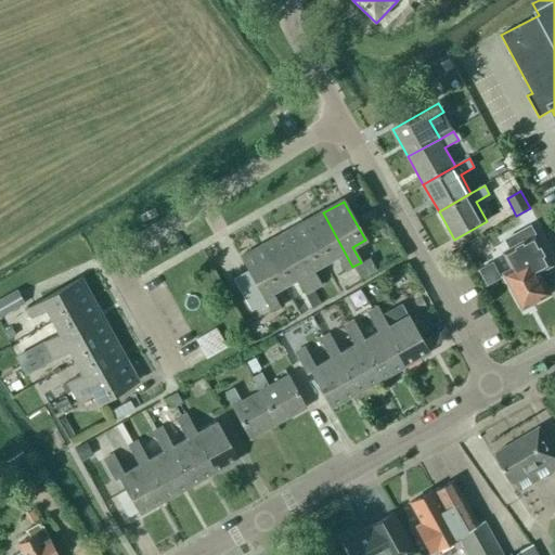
[(323,213),(302,224),(324,263),(336,256),(345,271),(352,267),(323,213)]
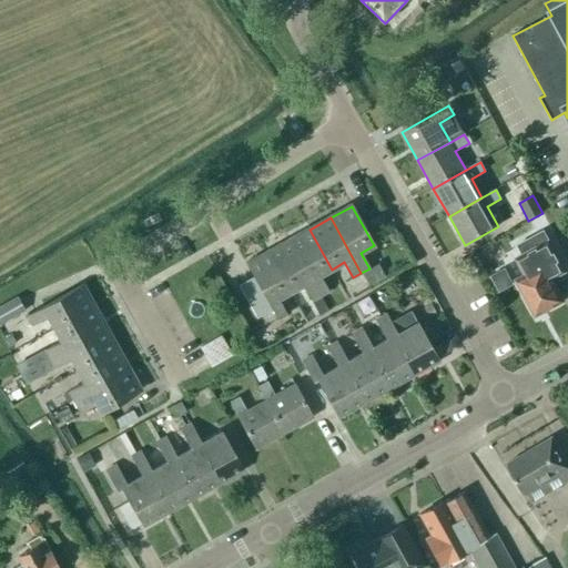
[(332,270),(310,230),(288,241),(320,296),(327,292),(320,276),(332,270)]
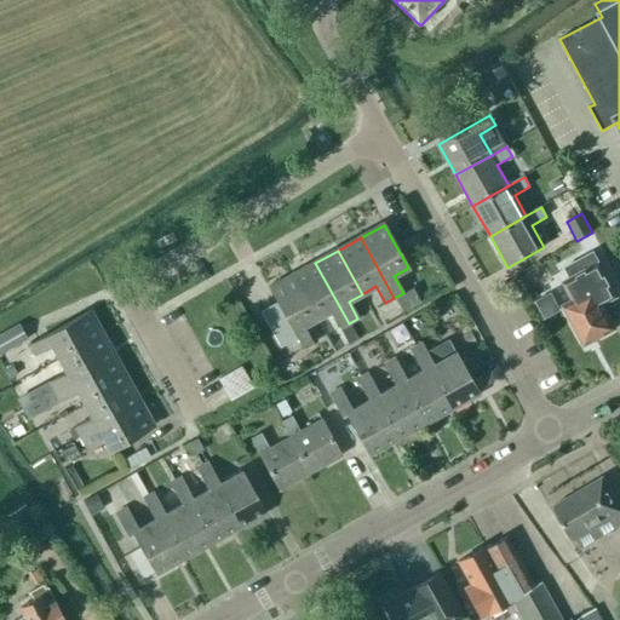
[(595,297),(612,287),(593,252),(566,268),(570,279),(562,282),(573,303),(566,306),(585,343),(613,328),(595,297)]
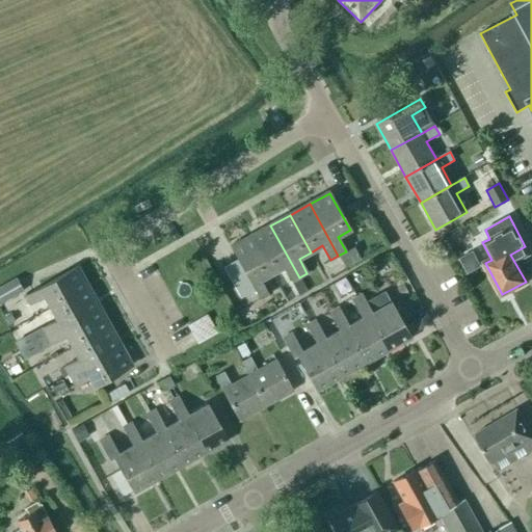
[(299,277),(270,225),(251,237),(272,274),(284,267),(291,282),(299,277)]
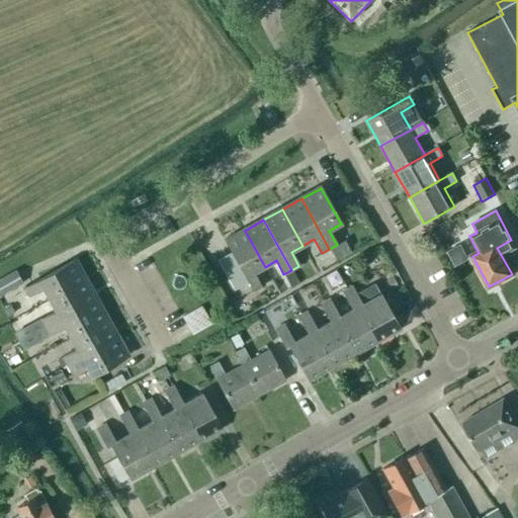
[(253,273),(265,267),(245,231),(225,241),(232,253),(219,261),(235,290),(248,282),(253,291),(261,286),(253,273)]
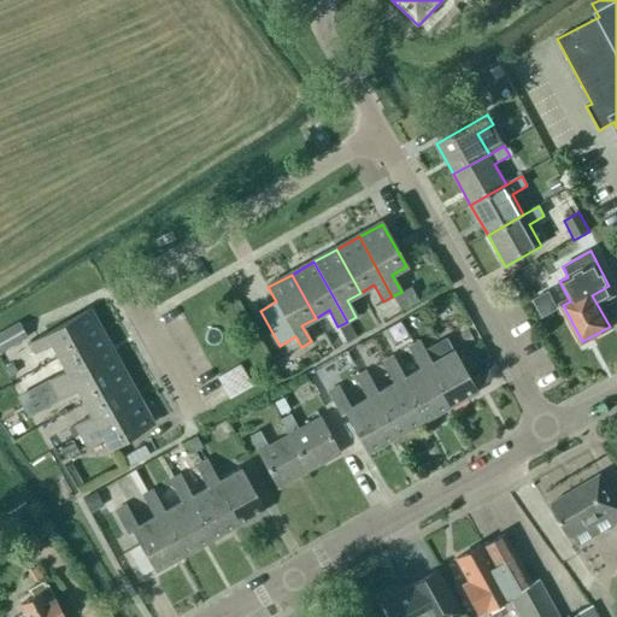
[(401,292),(392,297),(401,312),(410,307),(401,292)]
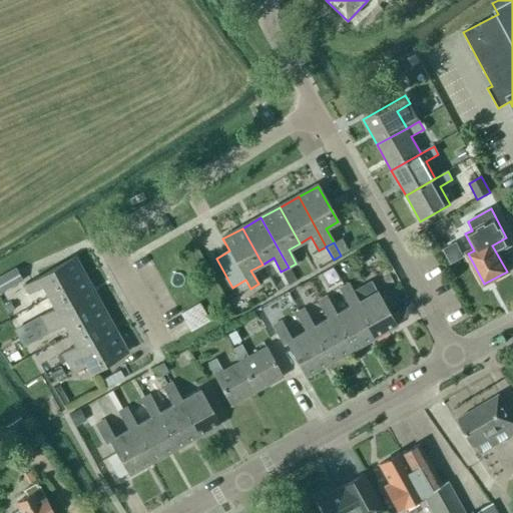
[(456,242),(443,249),(451,265),(464,258),(456,242)]
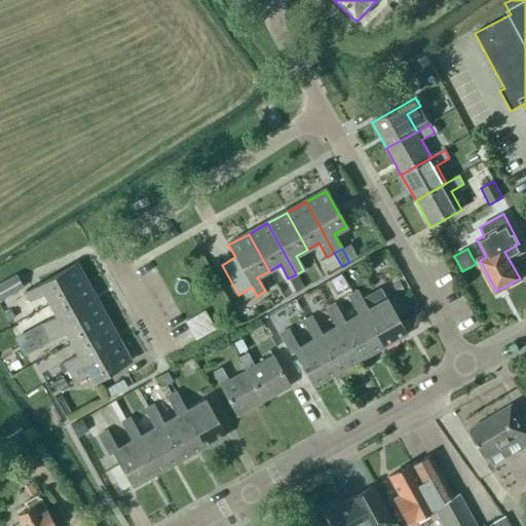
[(42,294),(49,305),(85,285),(75,265),(24,293),(29,301),(42,294)]
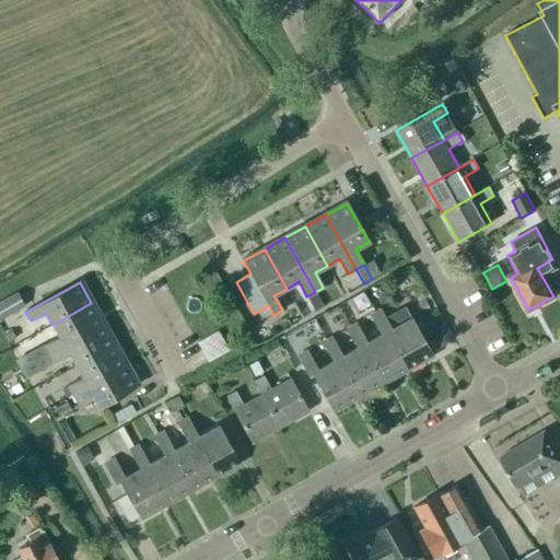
[(0,302),(0,319),(24,306),(16,293),(0,302)]
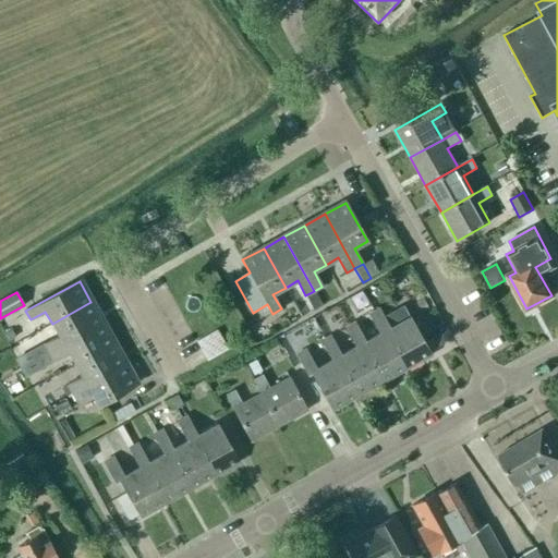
[(48,352),(102,323),(91,302),(52,324),(59,336),(44,344),(48,352)]
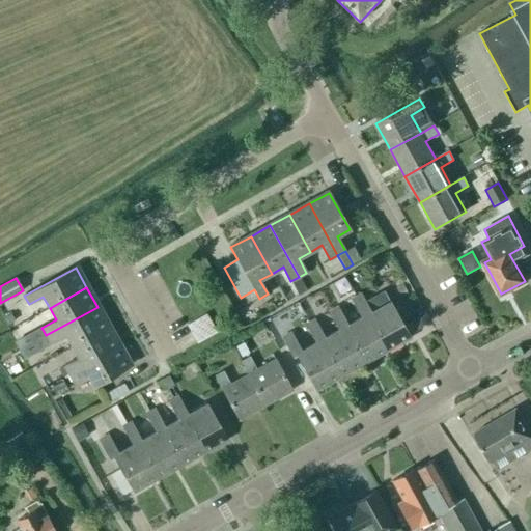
[(351,300),(361,317),(366,314),(386,351),(410,338),(389,302),(370,312),(360,295),(351,300)]
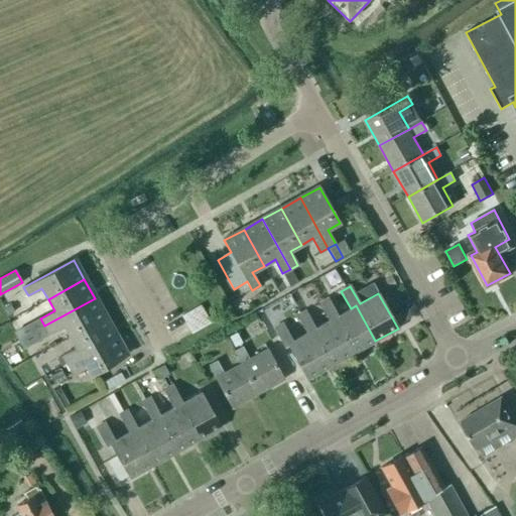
[(70,338),(105,316),(95,298),(44,326),(49,334),(62,326),(70,338)]
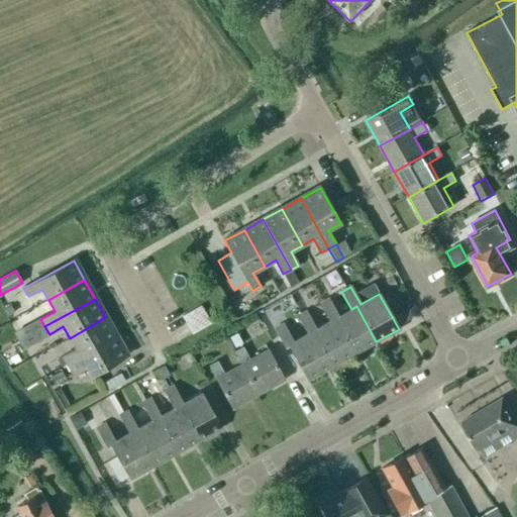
[(319,304),(329,321),(333,319),(353,354),(376,341),(356,306),(351,309),(338,316),(328,299),(319,304)]
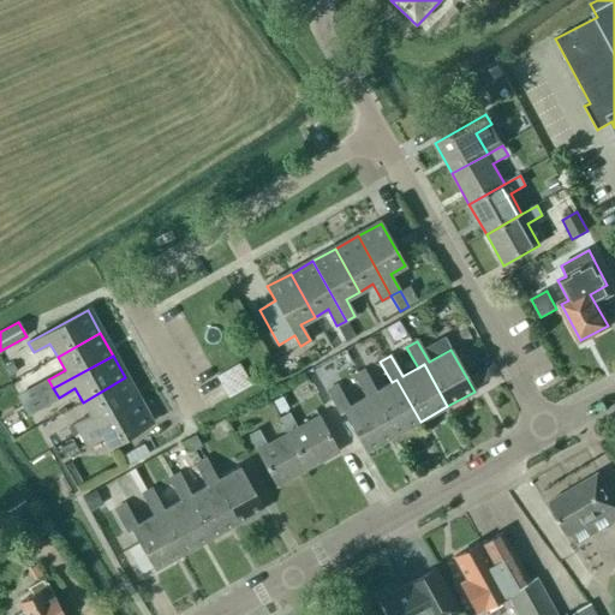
[(228,395),(252,383),(242,360),(218,372),(228,395)]
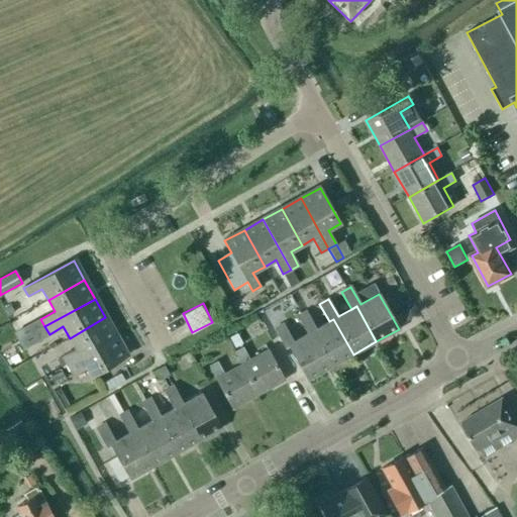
[(297,316),(306,334),(311,331),(330,367),(353,354),(333,319),(329,321),(315,329),(306,311),(297,316)]
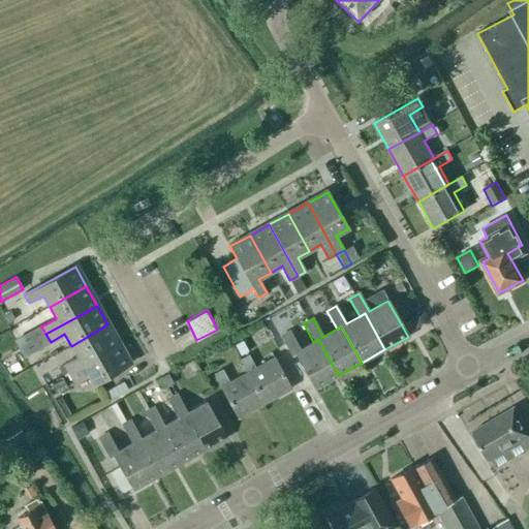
[(67,373),(119,344),(107,324),(71,346),(78,358),(63,365),(67,373)]
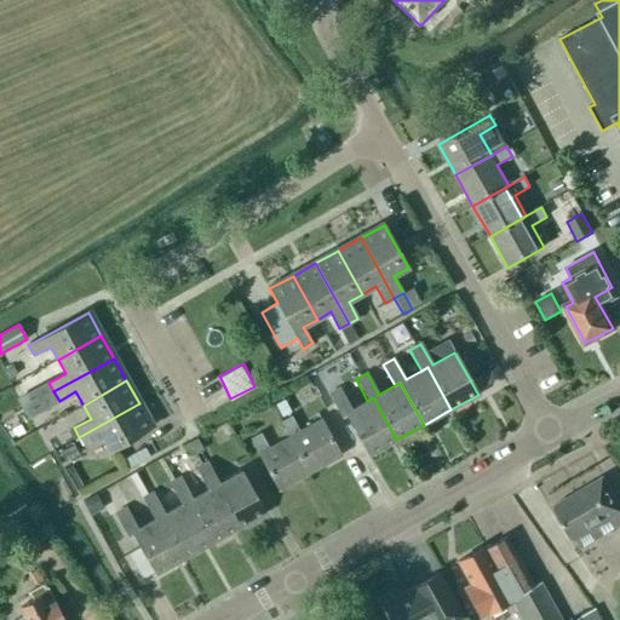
[(396,440),(373,397),(367,401),(351,409),(339,389),(328,395),(342,417),(346,414),(368,455),(396,440)]
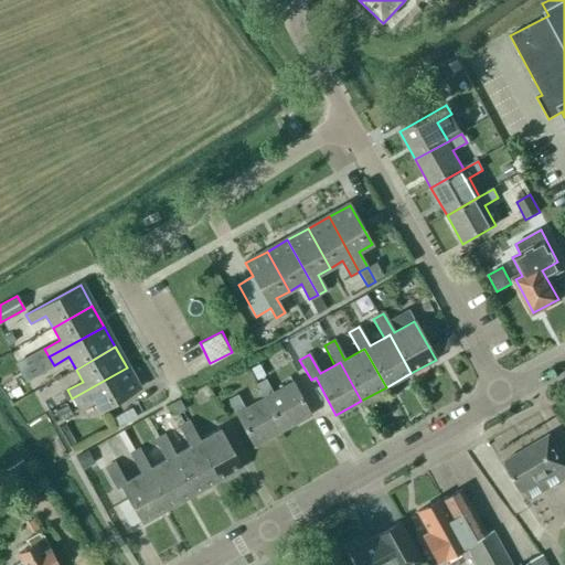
[(264,376),(259,366),(251,371),(256,381),(264,376)]
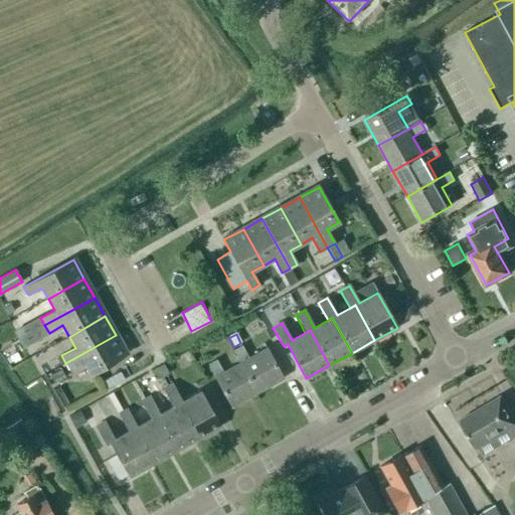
[(91,374),(127,354),(116,335),(65,363),(69,370),(83,363),(91,374)]
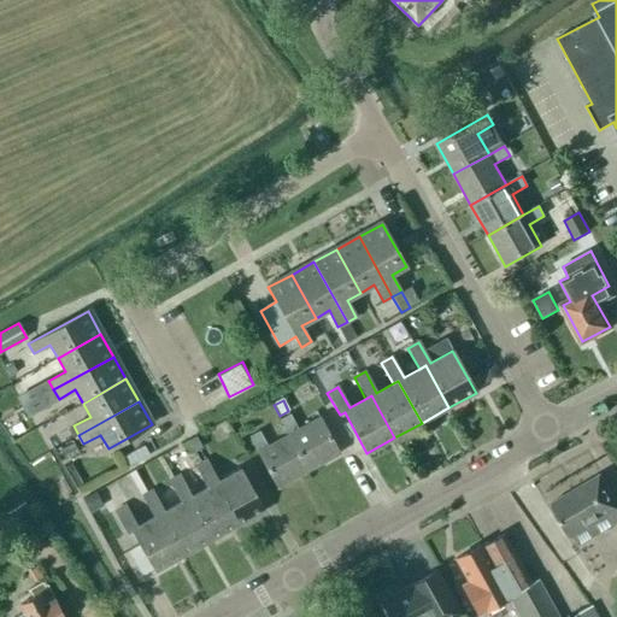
[(278,419),(287,435),(307,471),(339,453),(319,417),(298,429),(289,415),(278,419)]
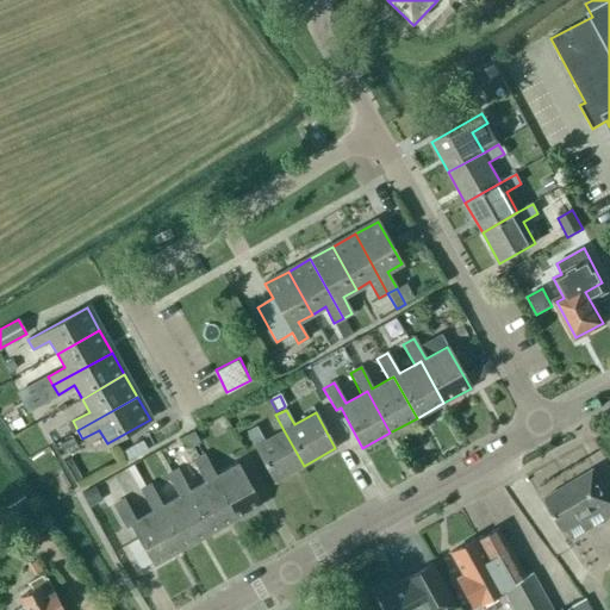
[(274,483),(304,466),(284,430),(263,441),(255,427),(246,431),(274,483)]
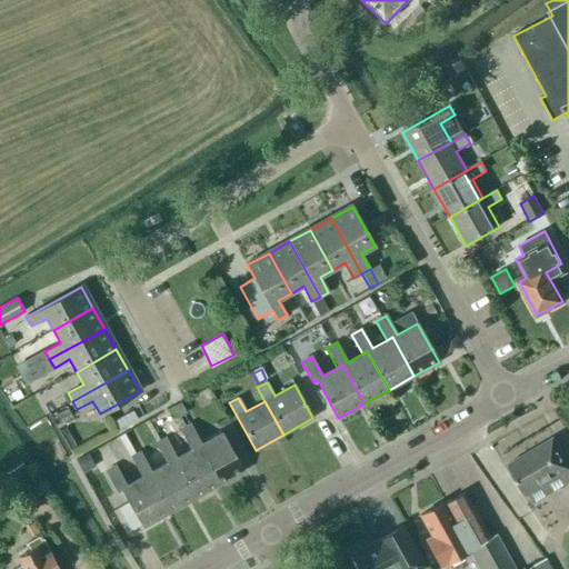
[(181,402),(175,407),(180,417),(187,413),(181,402)]
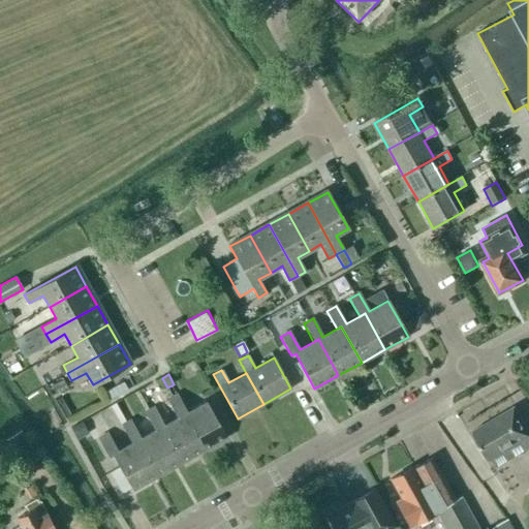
[(63,379),(52,385),(56,394),(67,387),(63,379)]
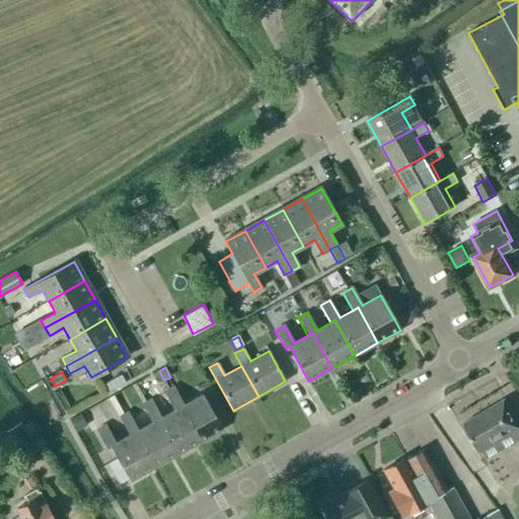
[(174,410),(178,408),(199,443),(222,430),(202,394),(183,404),(173,387),(164,392),(174,410)]
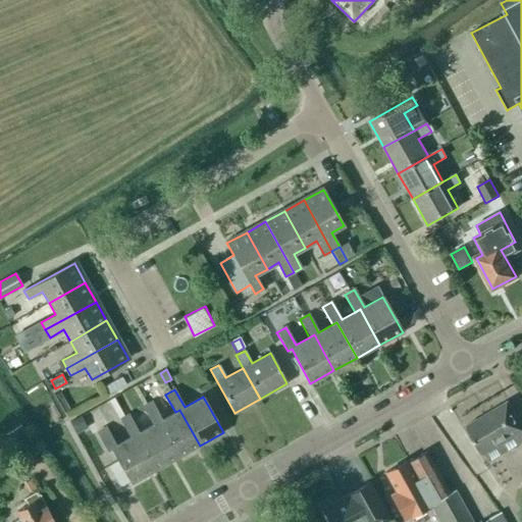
[(179,410),(175,412),(161,420),(152,402),(143,407),(152,425),(157,422),(176,458),(200,446),(179,410)]
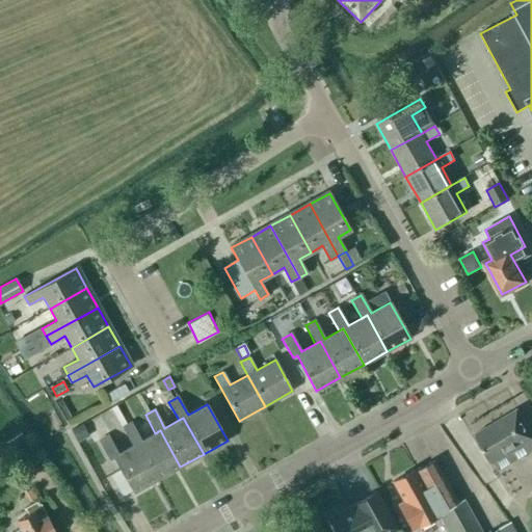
[(475,434),(491,463),(531,440),(531,435),(516,409),(475,434)]
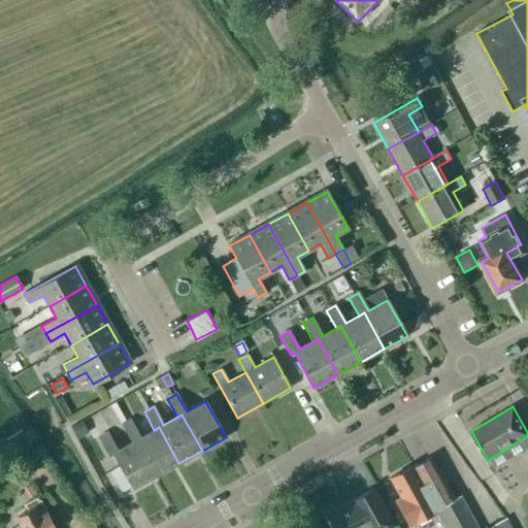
[(130,420),(122,425),(131,442),(135,440),(156,476),(178,463),(159,427),(154,430),(140,437),(130,420)]
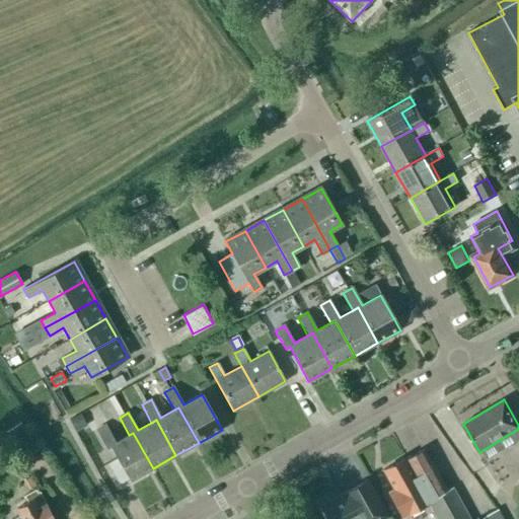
[(80,414),(69,420),(76,432),(86,426),(80,414)]
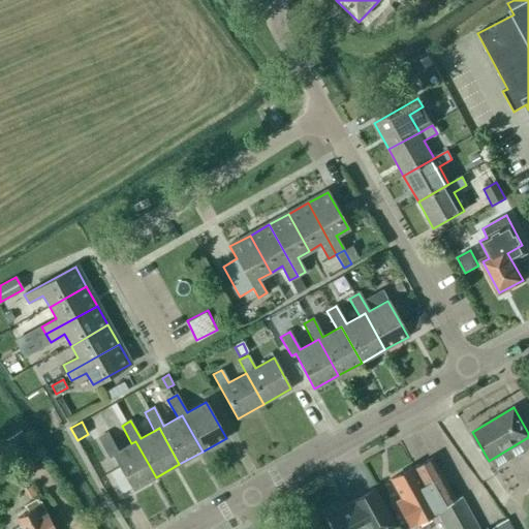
[(6,441),(25,469),(39,459),(21,431),(6,441)]
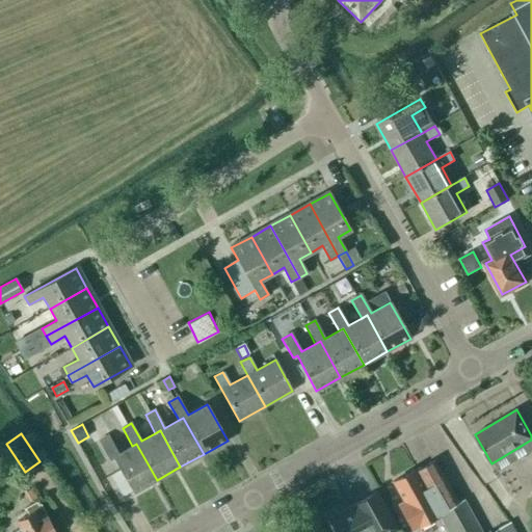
[(113,457),(133,493),(157,480),(136,444),(132,446),(118,454),(108,435),(99,441),(109,459),(113,457)]
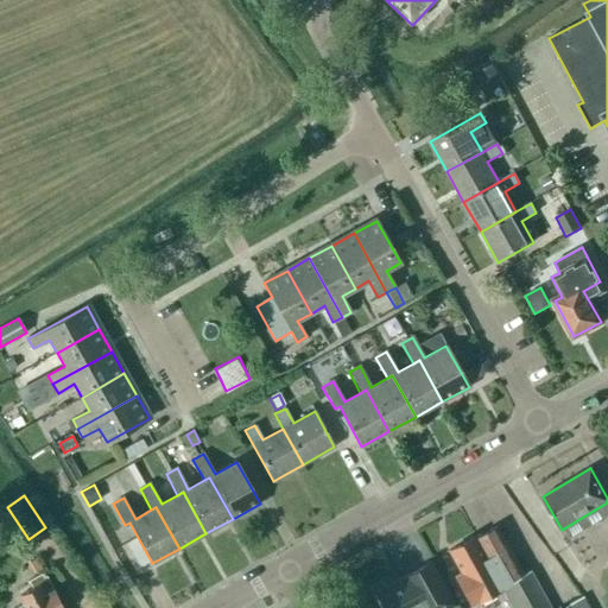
[(470,607),(501,590),(510,607),(588,607),(582,597),(562,607),(550,607),(530,571),(524,575),(496,526),(475,538),(475,537),(449,550),(466,582),(460,586),(470,607)]
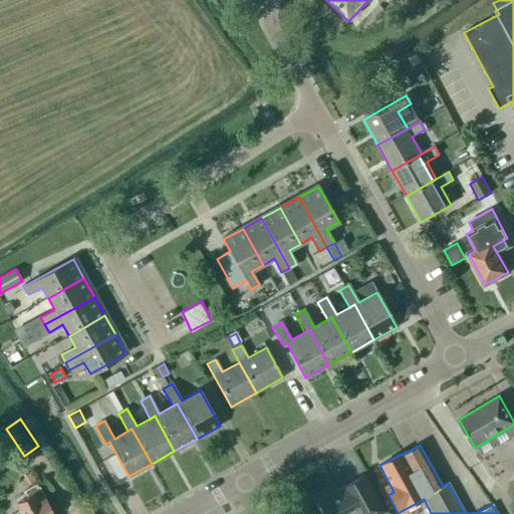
[(325,513),(379,513),(383,512),(362,475),(340,488),(340,489),(318,501),(325,513)]
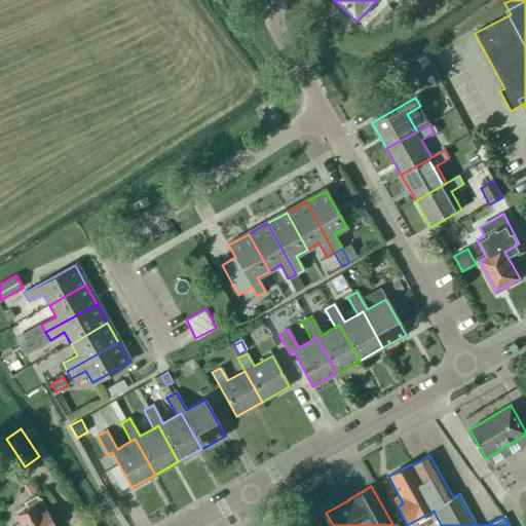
[(54,525),(38,496),(25,503),(28,509),(16,516),(21,523),(14,525),(54,525)]
